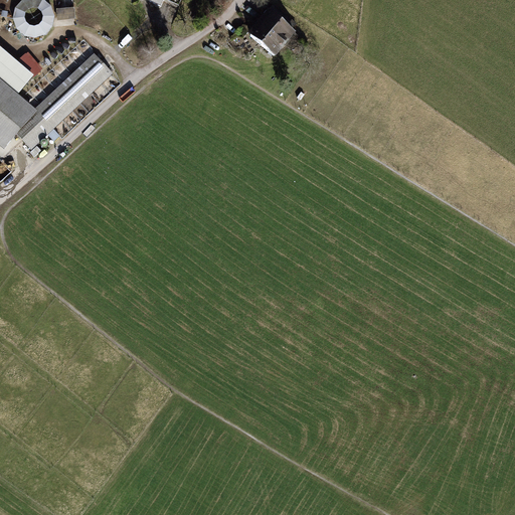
[(47,41),(57,5),(37,0),(20,0),(12,32),(47,41)]
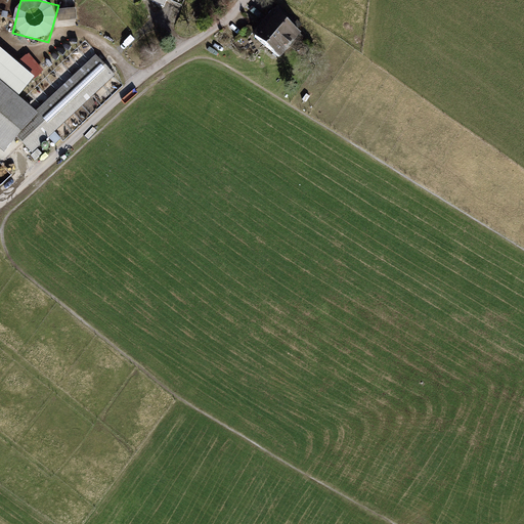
[(59,20),(78,20),(77,9),(58,9),(59,20)]
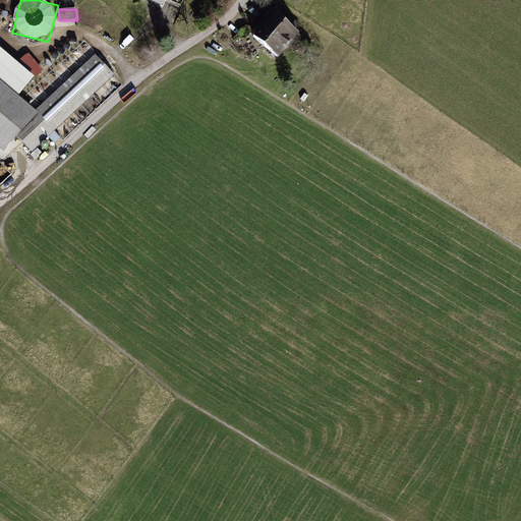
[(298,37),(268,13),(248,39),(279,62),(298,37)]
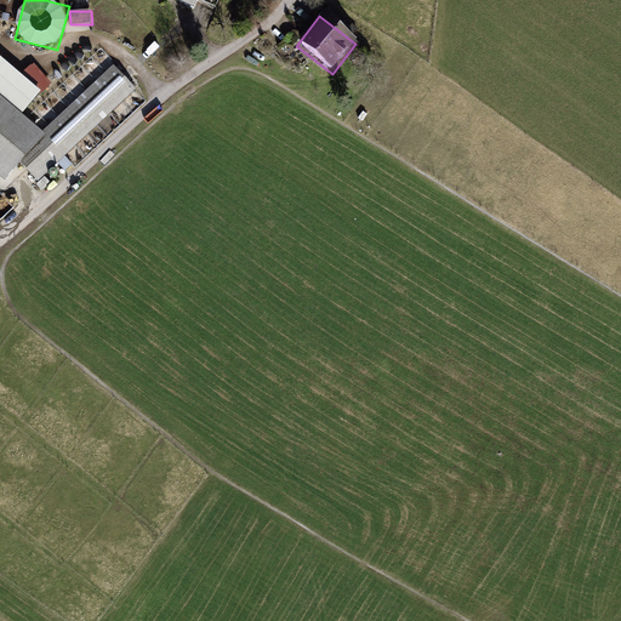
[(43,132),(0,96),(0,176),(5,181),(21,163),(38,182),(136,89),(114,66),(43,132)]
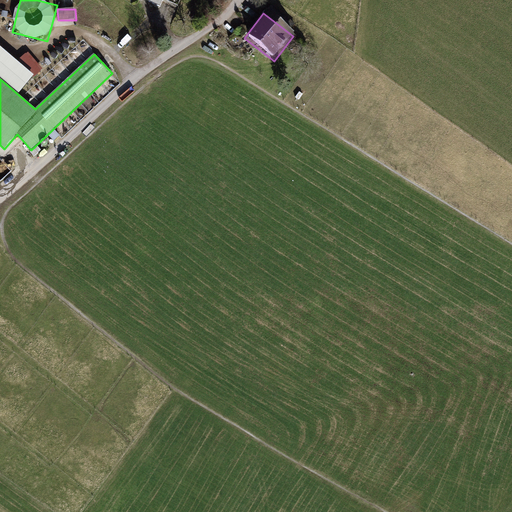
[(0,158),(0,181),(11,172),(0,158)]
